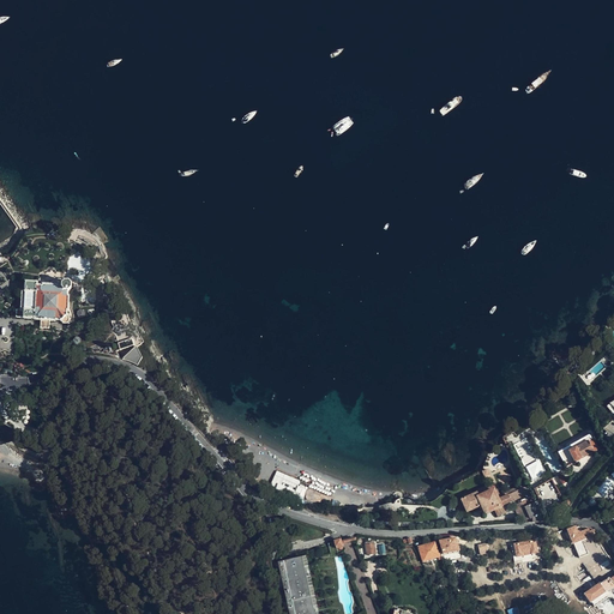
[(64,324),(66,324),(67,324),(70,321),(70,318),(67,314),(67,311),(68,311),(68,296),(67,296),(68,292),(71,289),(71,286),(70,282),(65,282),(62,284),(62,288),(56,287),(56,286),(43,286),(43,287),(37,287),(37,283),(25,283),(24,292),(22,292),(20,311),(17,311),(17,318),(35,318),(35,319),(41,319),(40,327),(49,327),(49,320),(60,320),(64,324)]
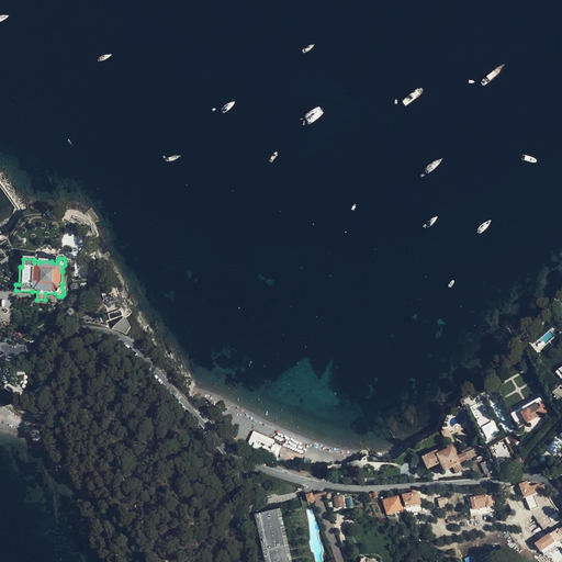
[(115,285),(101,290),(104,301),(107,307),(111,319),(122,316),(116,298),(119,296),(115,285)]
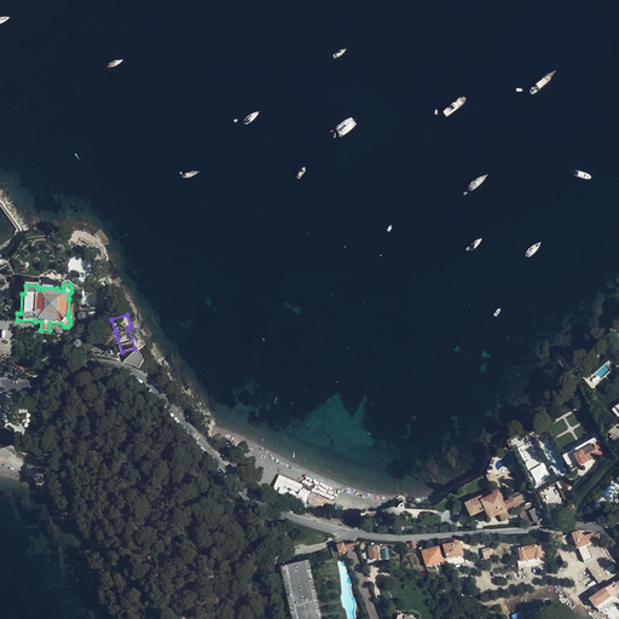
[(143,362),(137,352),(129,357),(123,363),(123,364),(133,366),(137,369),(139,370),(143,362)]
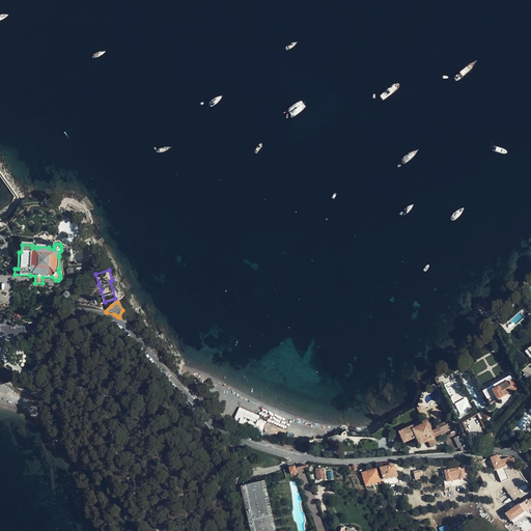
[(526,379),(530,373),(530,362),(521,371),(526,379)]
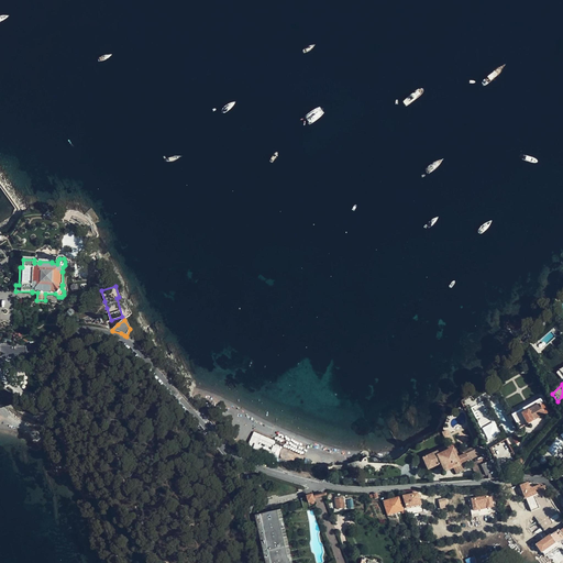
[(470,396),(462,403),(467,411),(479,404),(476,399),(474,401),(470,396)]
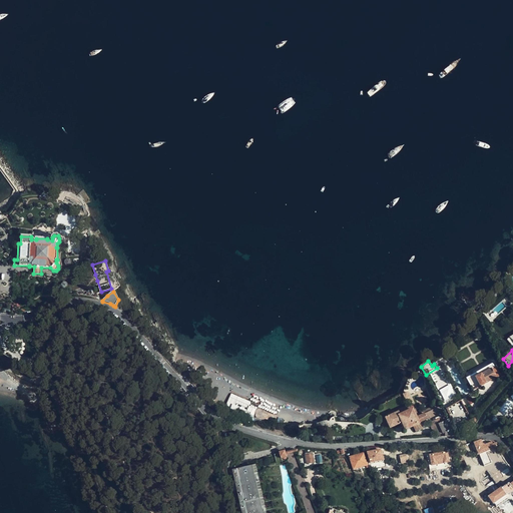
[(498,378),(491,365),(464,379),(469,388),(474,385),(476,389),(498,378)]
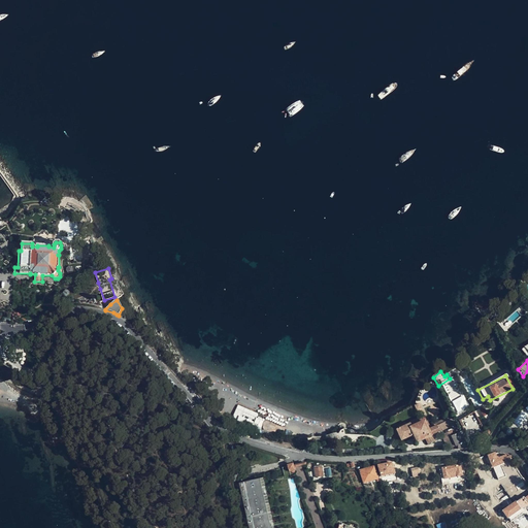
[(451,416),(440,394),(438,395),(449,417),(451,416)]
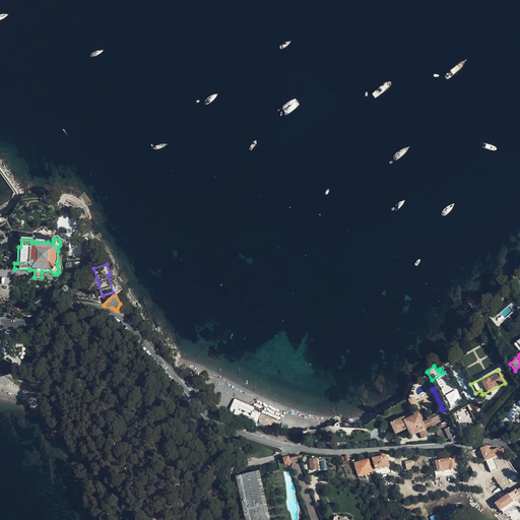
[(425,409),(433,407),(430,399),(423,401),(425,409)]
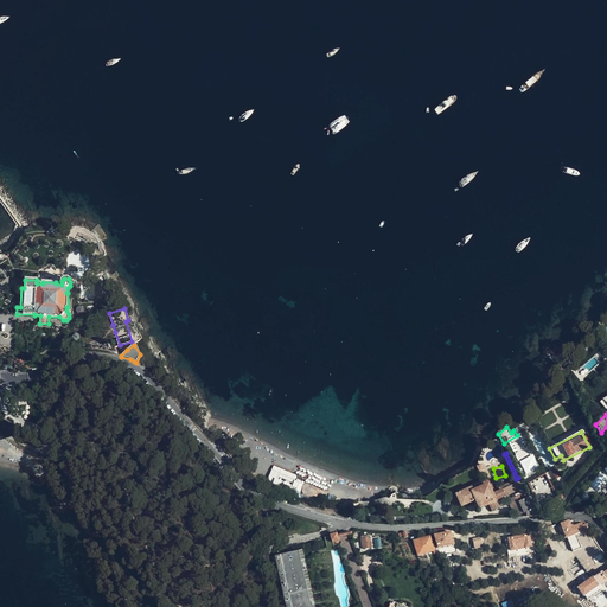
[(522,486),(523,489),(525,492),(525,493),(532,490),(550,481),(547,474),(522,486)]
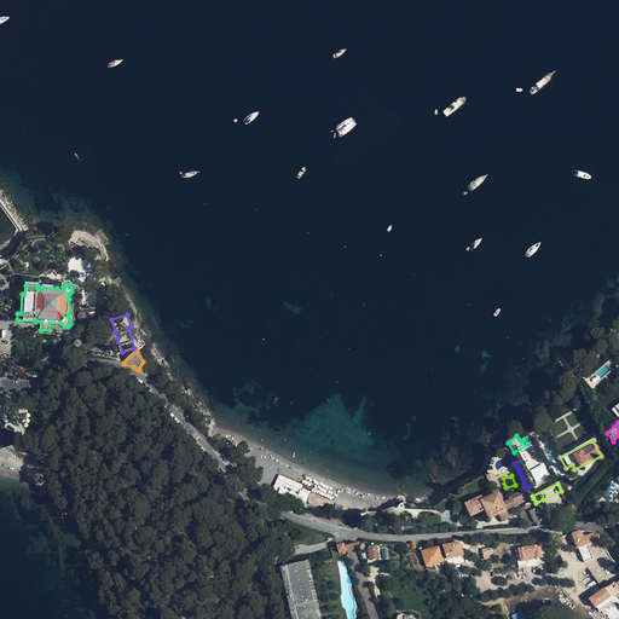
[(528,487),(526,489),(504,499),(501,501),(502,503),(530,491),(528,487)]
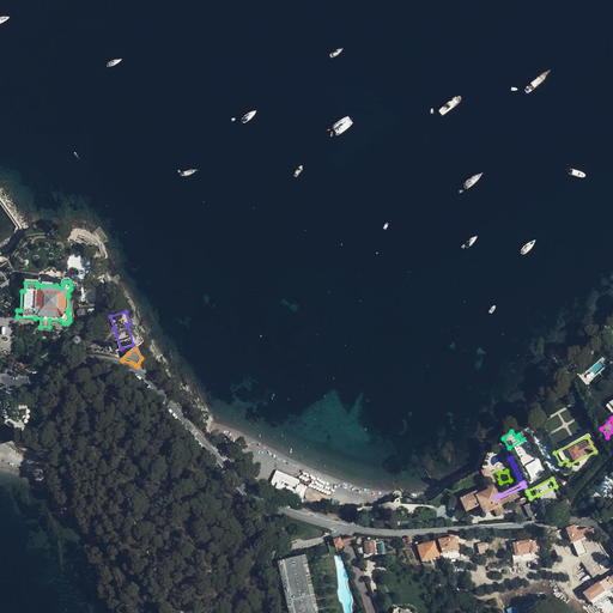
[(475,491),(477,492),(479,497),(493,490),(490,484),(475,491)]
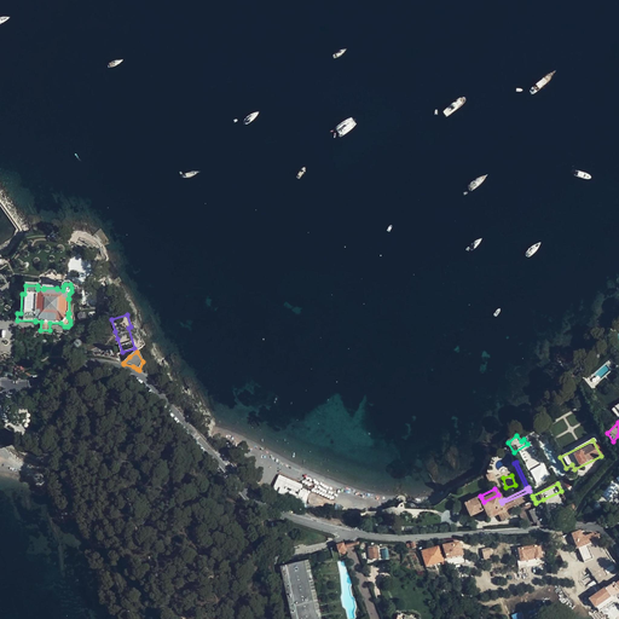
[(481,497),(466,504),(472,516),(484,512),(486,519),(498,513),(502,520),(510,518),(507,510),(533,498),(532,496),(530,491),(502,503),(501,501),(498,495),(484,502),(481,497)]
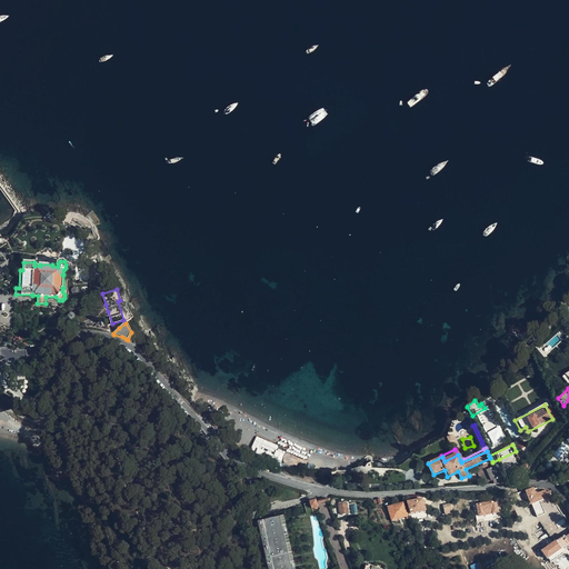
[(495,467),(502,482),(516,476),(518,477),(520,476),(521,475),(521,472),(526,470),(522,465),(520,466),(520,465),(513,468),(513,472),(507,476),(499,459),(492,462),(495,467)]
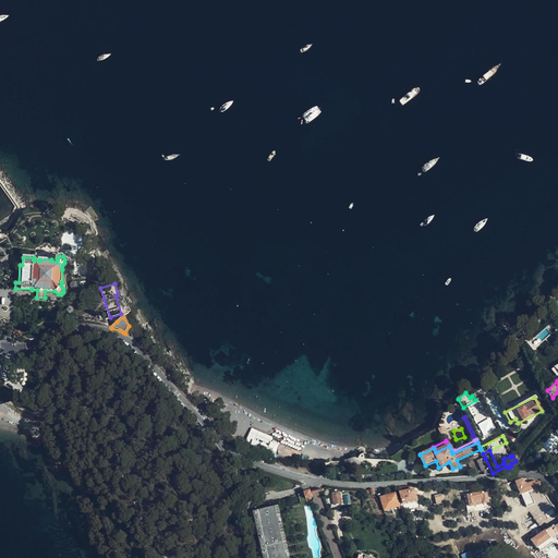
[(474,475),(482,472),(476,462),(485,458),(483,453),(483,452),(466,460),(474,475)]
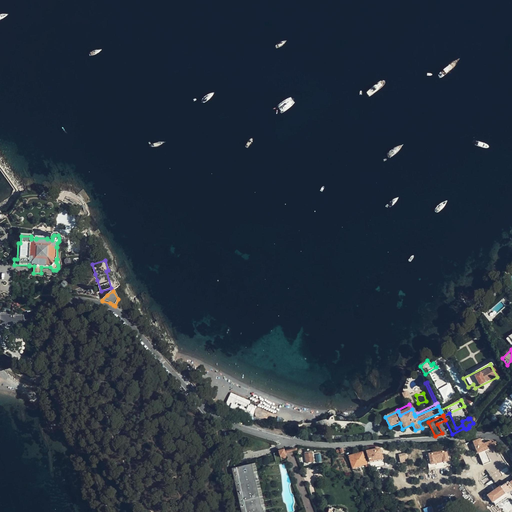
[(444,433),(445,436),(452,435),(452,434),(445,420),(437,424),(442,433),(444,433)]
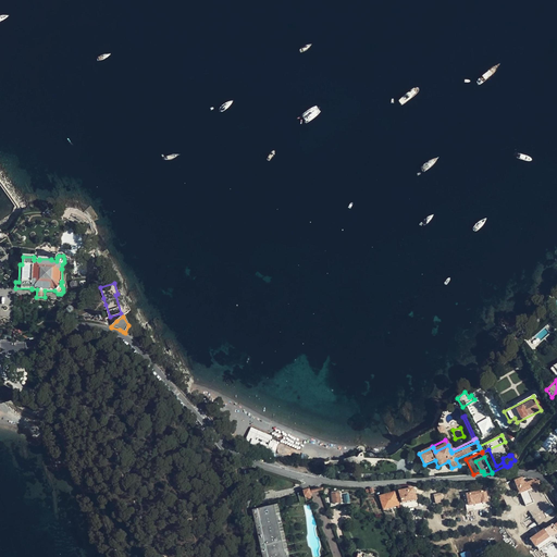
[(529,502),(532,499),(530,493),(529,490),(536,487),(537,490),(542,487),(539,481),(535,482),(534,480),(524,484),(522,478),(515,481),(518,487),(516,489),(518,494),(520,493),(523,502),(528,499),(529,502)]
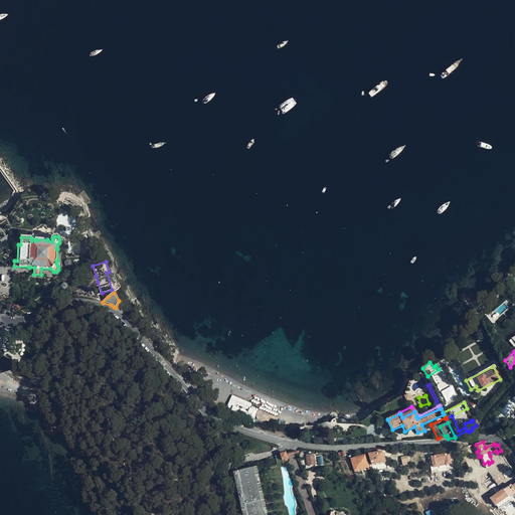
[(382,451),(368,456),(369,458),(370,458),(373,466),(385,462),(382,451)]
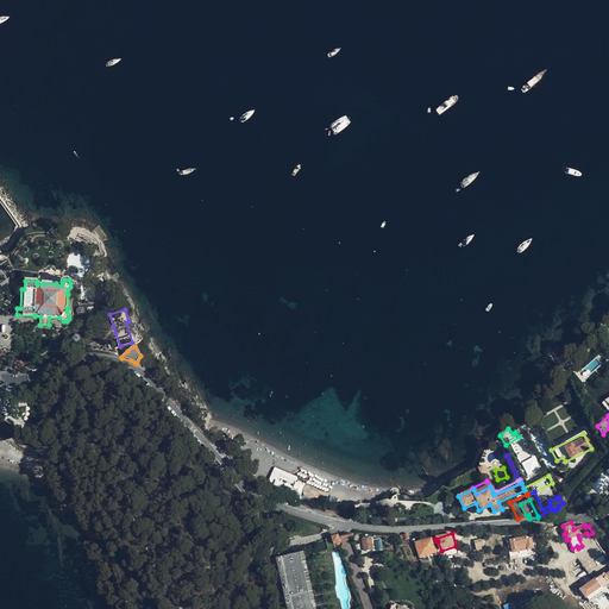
[(340,545),(339,542),(339,541),(351,538),(351,535),(338,539),(338,537),(331,538),(332,539),(325,540),(327,547),(337,544),(337,546),(339,546),(340,545)]
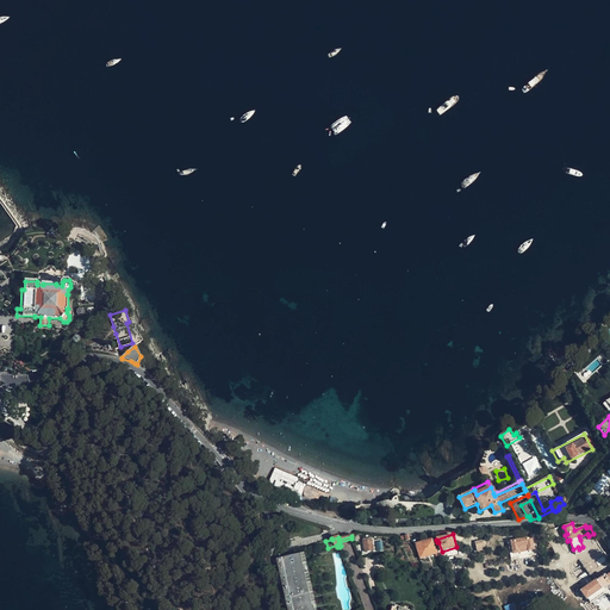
[(510,541),(511,546),(514,553),(534,548),(531,536),(510,541)]
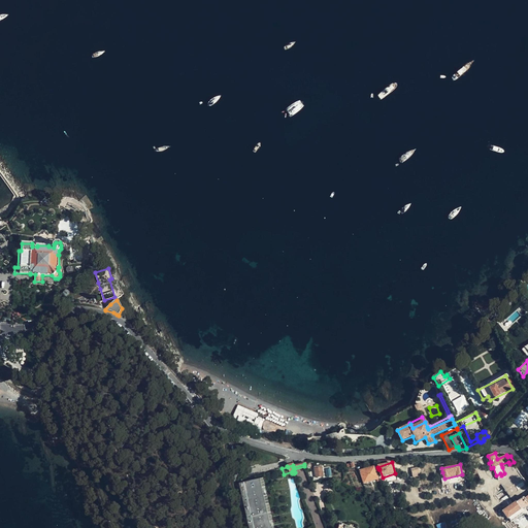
[(378,482),(374,466),(360,470),(364,483),(376,480),(377,482),(378,482)]
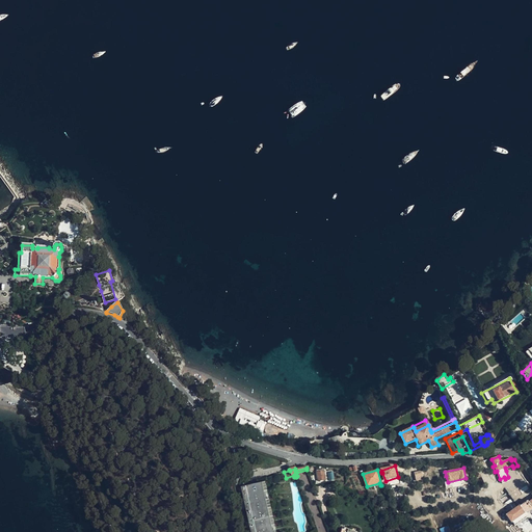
[(325,471),(317,472),(318,480),(326,479),(325,471)]
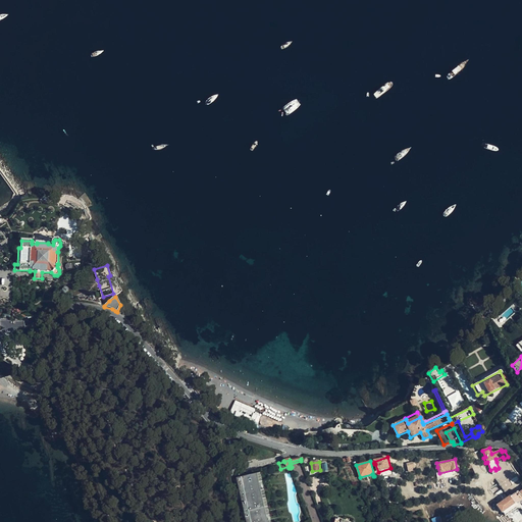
[(413,465),(412,462),(406,464),(408,472),(415,470),(413,465)]
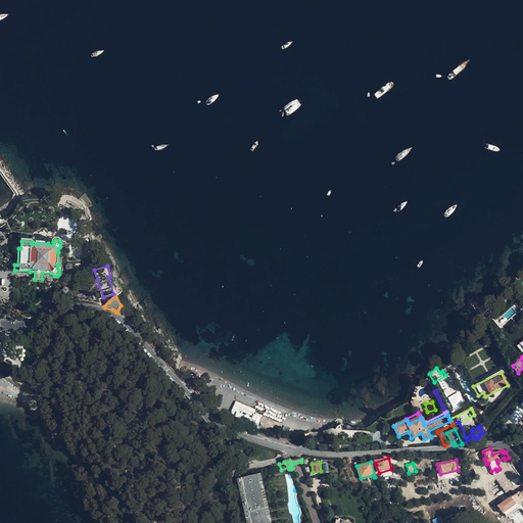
[(246,522),(266,522),(265,518),(263,509),(260,501),(258,492),(257,484),(255,475),(237,479),(246,522)]
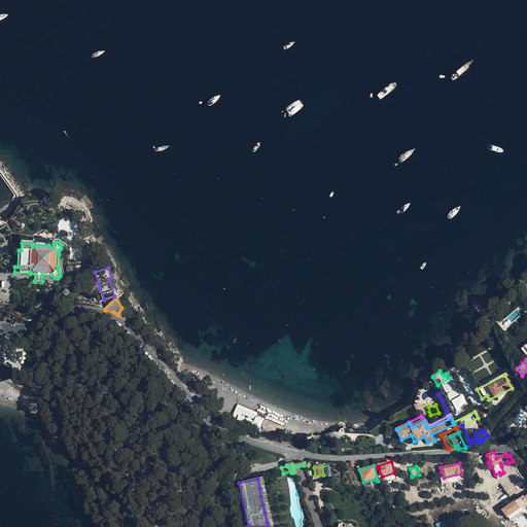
[(514,500),(500,510),(506,518),(520,507),(514,500)]
